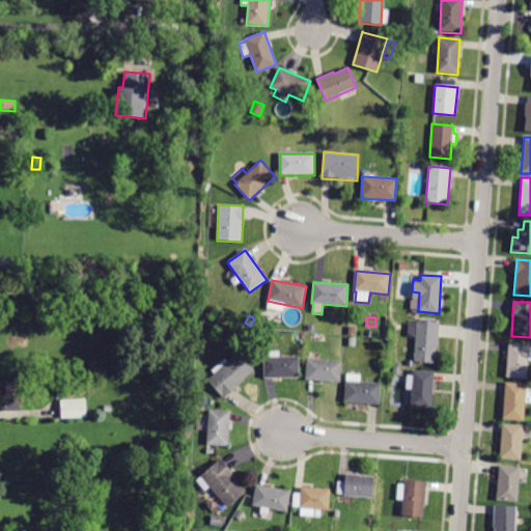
[(417,322),(440,324),(438,348),(437,348),(436,364),(414,362),(417,322)]
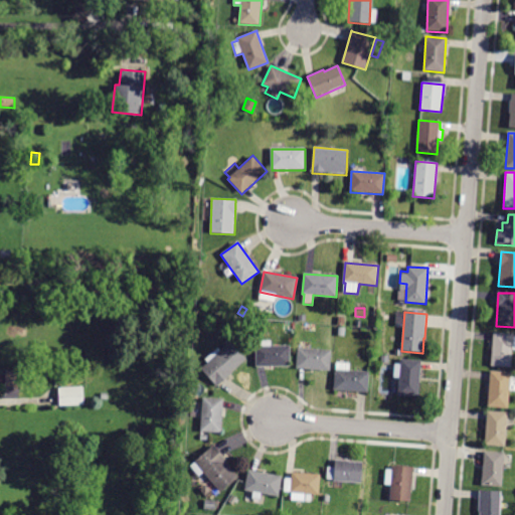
[(493,332),(514,334),(514,336),(514,350),(512,350),(511,368),(490,366),(493,332)]
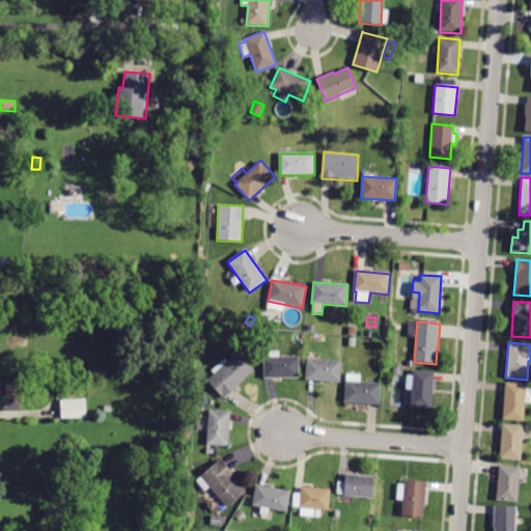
[(263,357),(269,357),(270,351),(279,351),(279,357),(299,357),(299,379),(263,379),(263,357)]
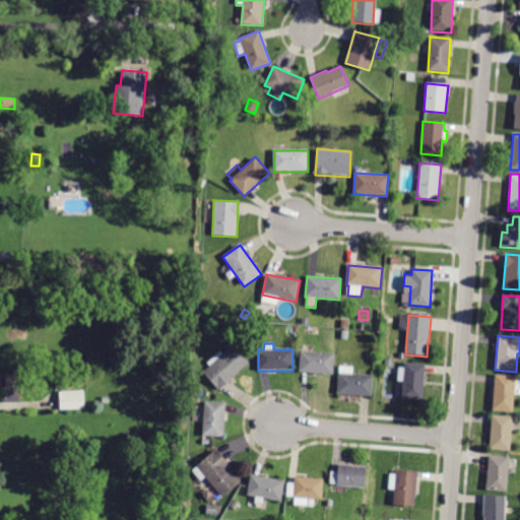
[(215,353),(216,352),(220,356),(233,345),(249,363),(218,390),(202,372),(209,366),(206,362),(215,353)]
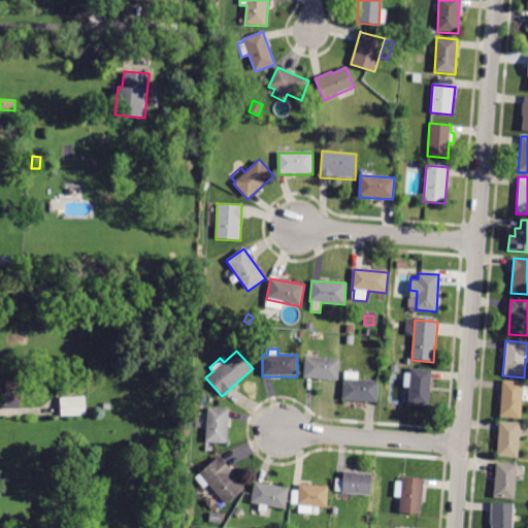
[(305,357),(339,359),(338,381),(303,378),(305,357)]
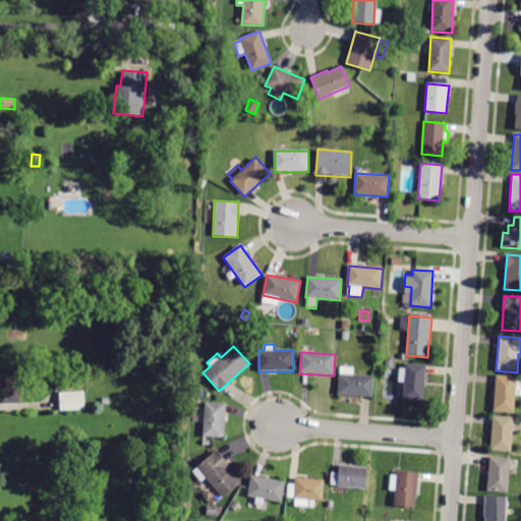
[(422,401),(402,400),(404,383),(398,382),(399,367),(405,368),(405,363),(425,365),(422,401)]
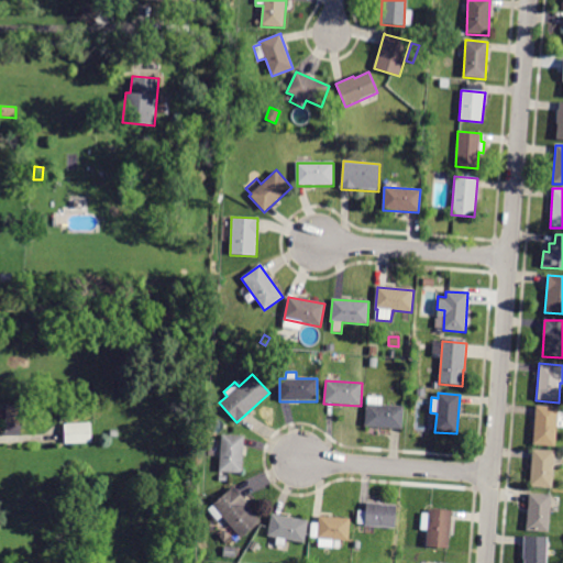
[(364,427),(366,404),(367,404),(368,396),(382,397),(382,405),(404,407),(401,430),(364,427)]
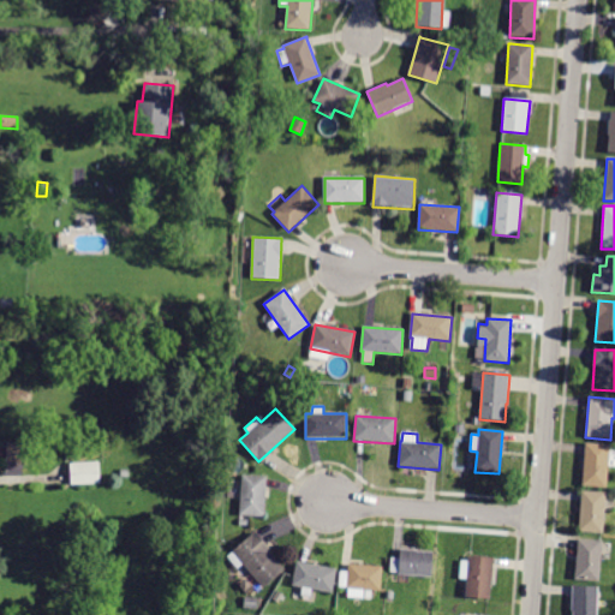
[(25,465),(6,464),(7,442),(27,445),(25,465)]
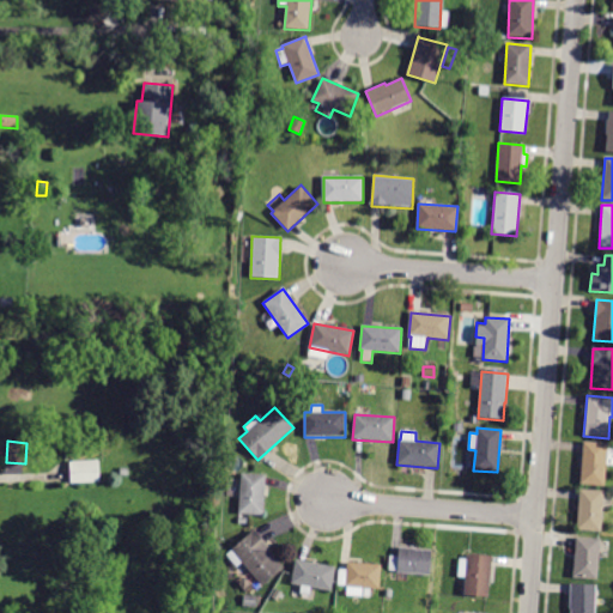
[(581,485),(583,442),(608,443),(605,486),(581,485)]
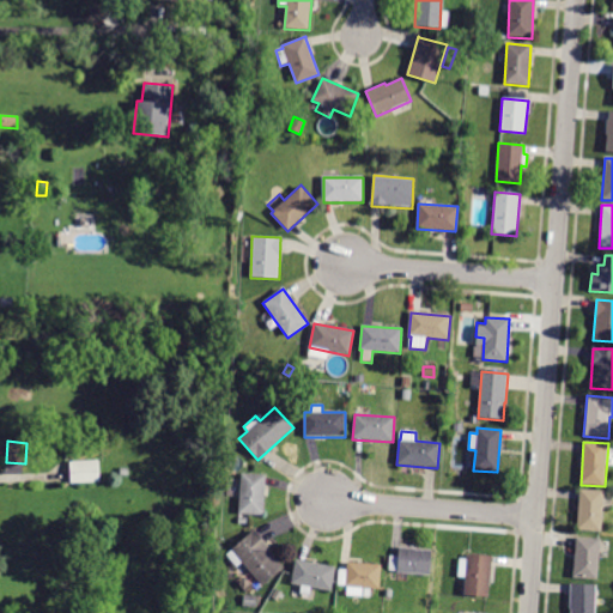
[(70,462),(98,460),(99,481),(71,484),(70,462)]
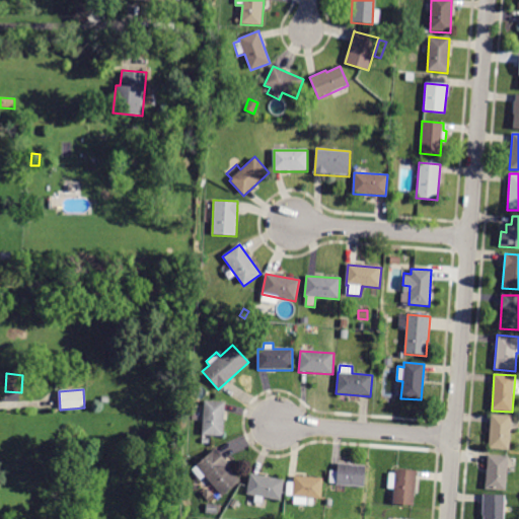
[(223,437),(202,436),(203,422),(197,421),(198,406),(204,408),(205,400),(225,401),(223,437)]
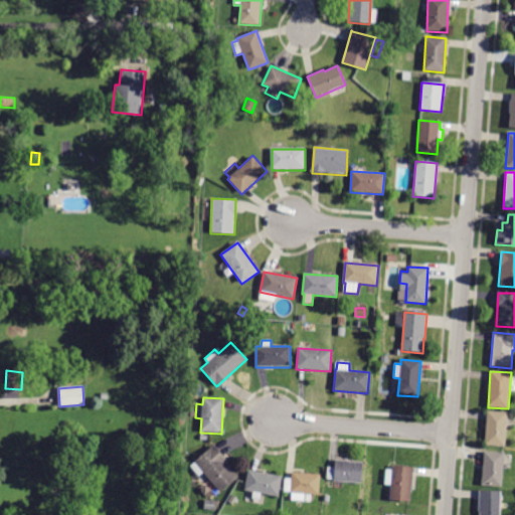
[(507,412),(504,447),(485,445),(487,410),(507,412)]
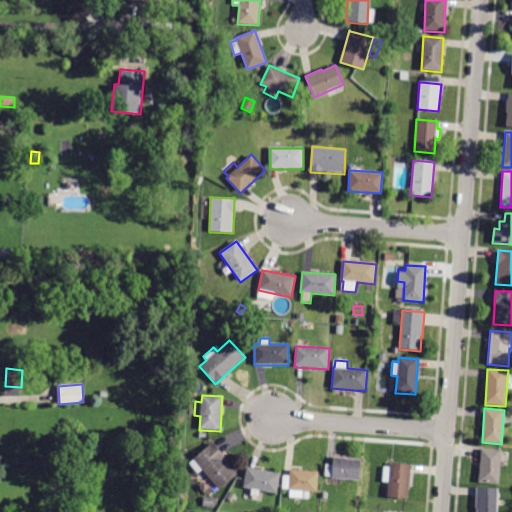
[(226,458),(223,460),(236,475),(220,490),(203,470),(198,474),(189,463),(213,442),(226,458)]
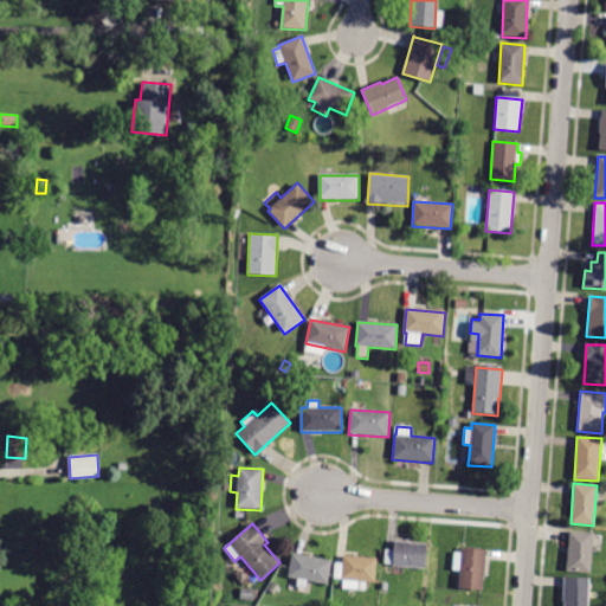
[(591,573),(566,572),(569,532),(593,533),(591,573)]
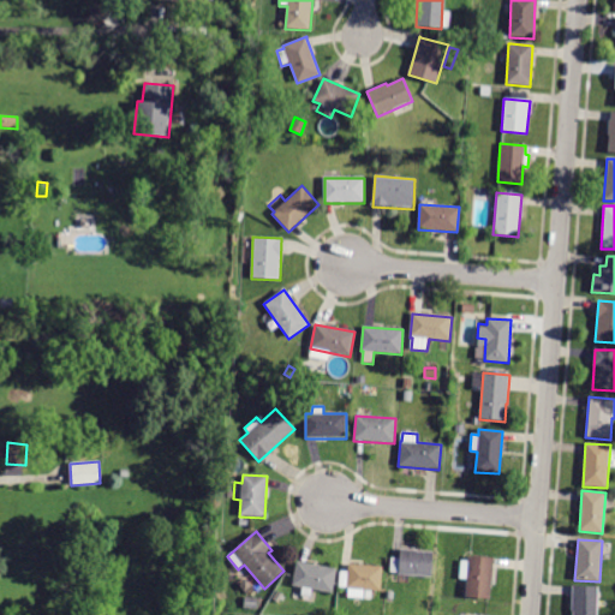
[(433,551),(431,577),(399,574),(399,573),(389,572),(390,559),(399,559),(400,549),(433,551)]
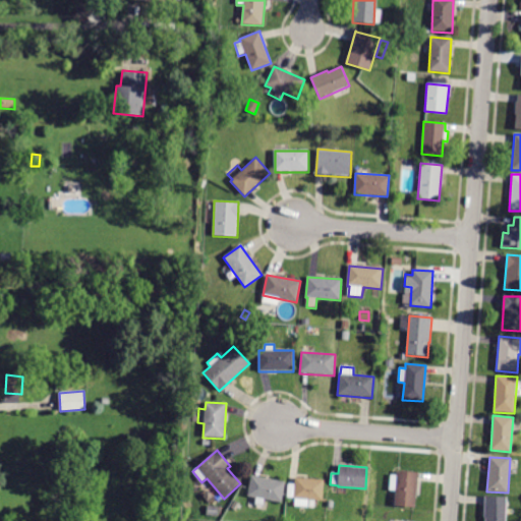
[(414,508),(394,507),(395,493),(388,491),(390,475),(397,475),(397,471),(417,473),(414,508)]
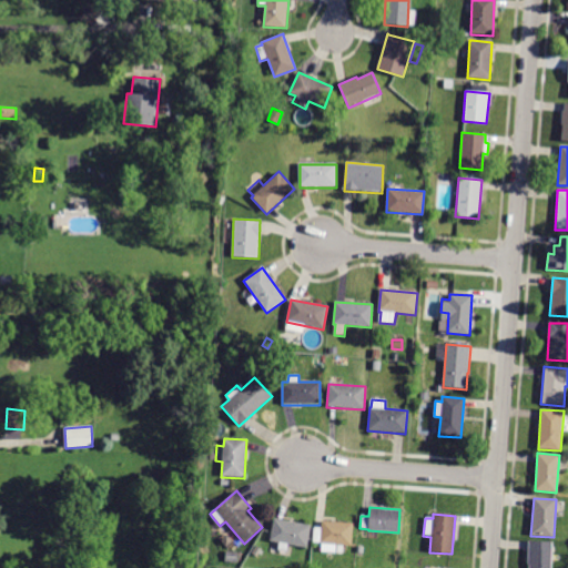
[(310,526),(306,548),(287,545),(286,551),(277,550),(279,543),(270,541),(274,519),(310,526)]
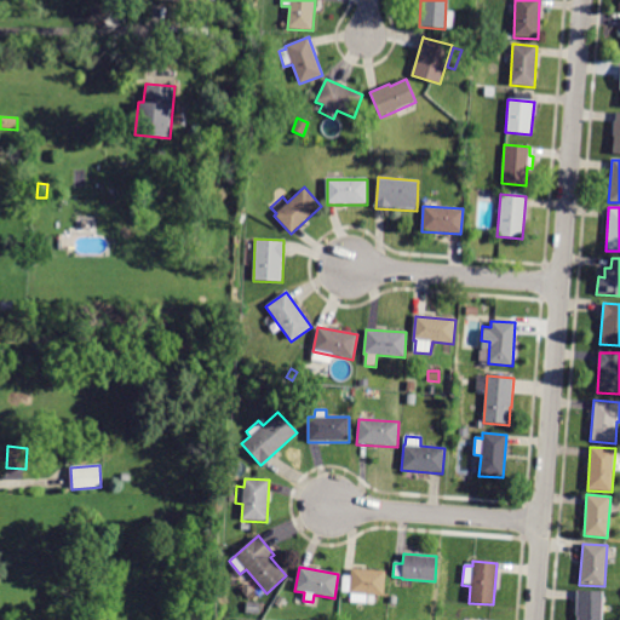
[(385,572),(383,596),(367,595),(366,603),(350,602),(351,593),(349,593),(349,591),(342,591),(343,577),(350,578),(351,569),(385,572)]
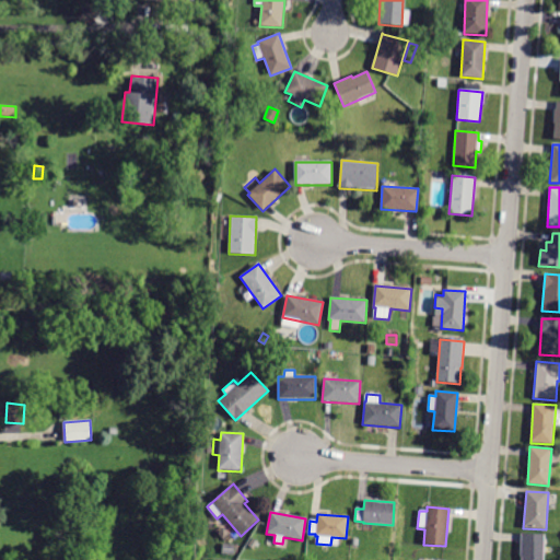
[(521,534),(545,534),(544,559),(521,559),(521,558),(520,557),(521,534)]
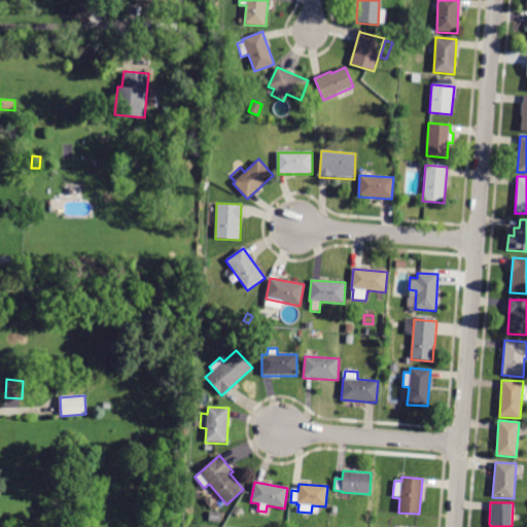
[(220,523),(209,522),(209,512),(221,513),(220,523)]
